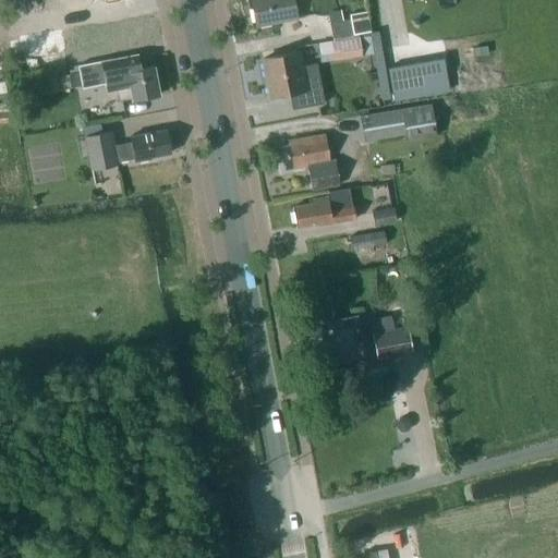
[(252,0),(257,24),(295,17),(291,0),(252,0)]
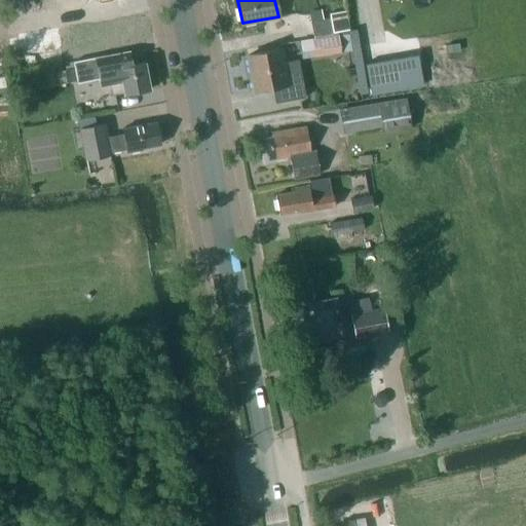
[(346,14),(331,17),(334,32),(349,28),(346,14)]
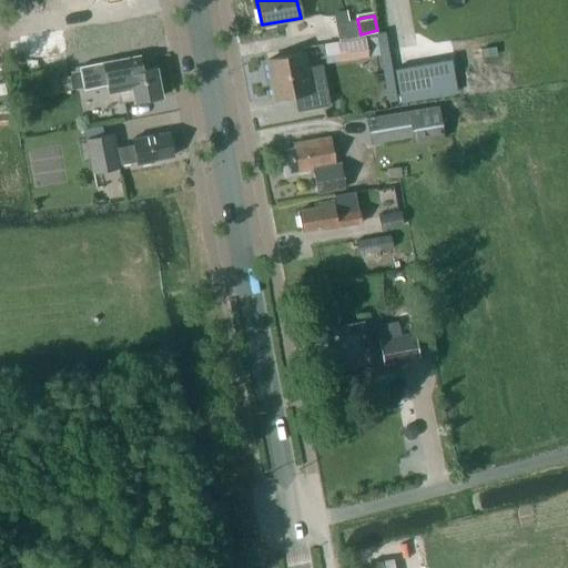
[(335,24),(338,39),(361,34),(357,19),(335,24)]
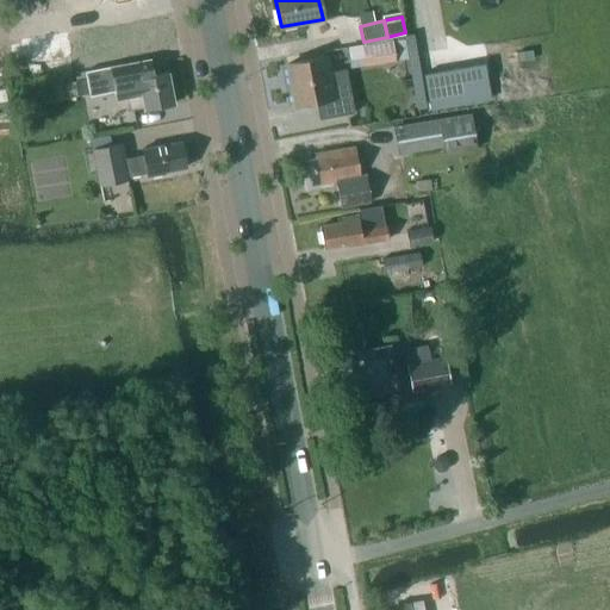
[(347,48),(349,68),(397,61),(393,41),(347,48)]
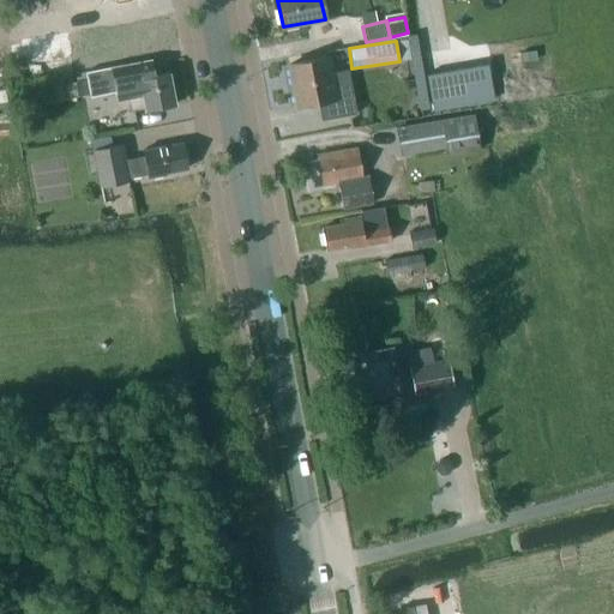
[(320,102),(324,119),(357,113),(350,70),(333,73),(331,56),(290,64),(299,106),(320,102)]
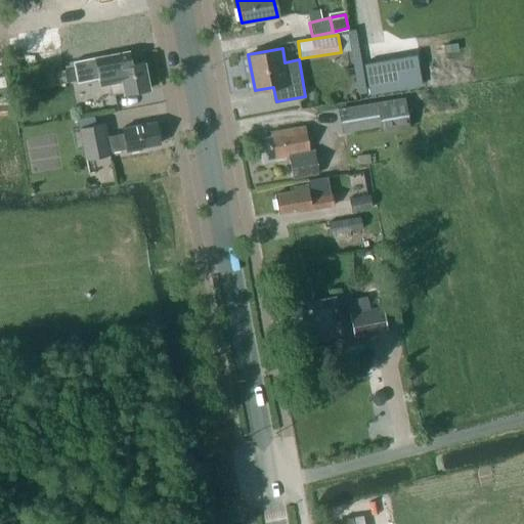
[(149,88),(144,62),(132,64),(129,50),(74,60),(75,68),(64,70),(67,82),(77,80),(78,81),(99,77),(101,86),(122,82),(124,93),(149,88)]
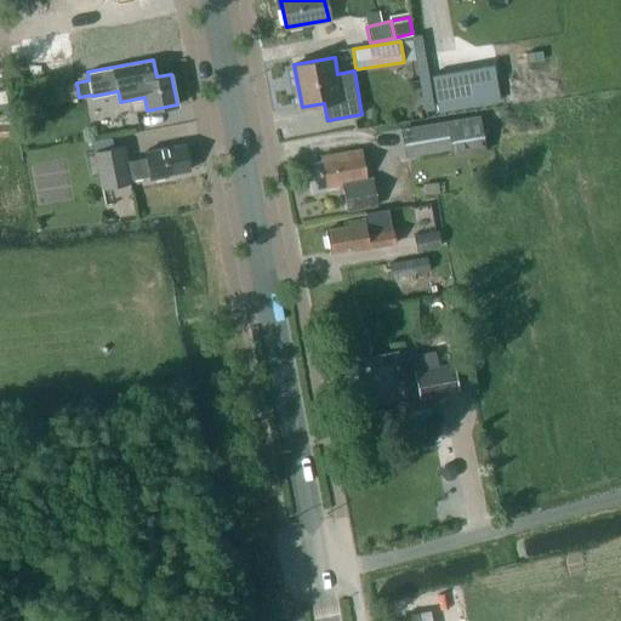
[(431,75),(437,112),(501,101),(494,64),(431,75)]
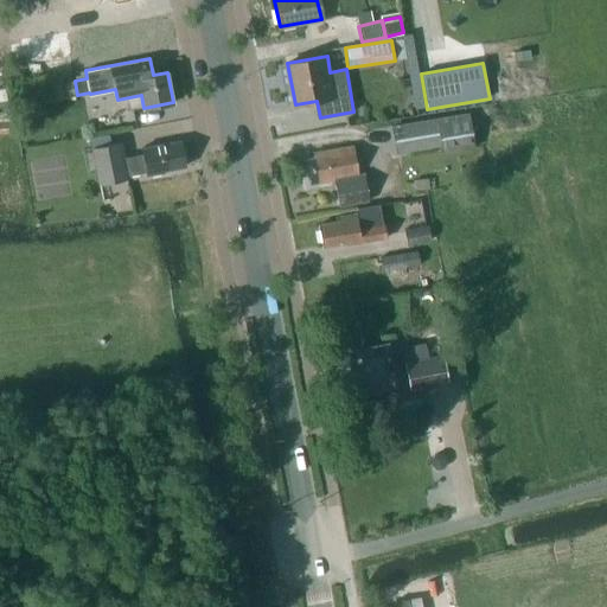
[(23,104),(43,102),(40,88),(20,91),(23,104)]
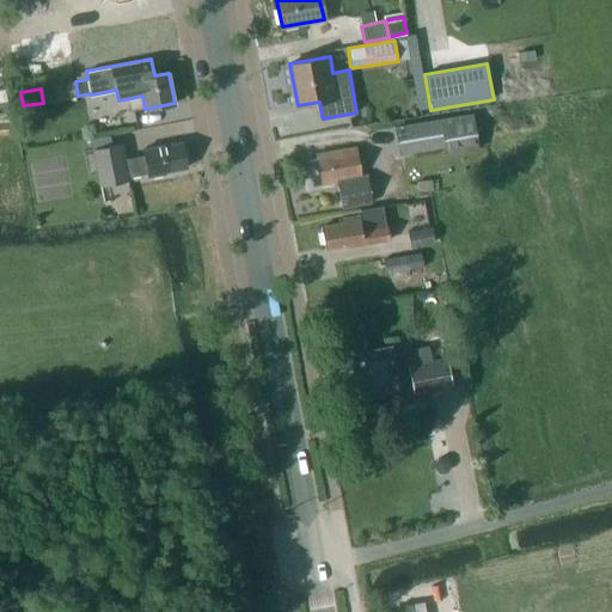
[(478,150),(472,114),(439,118),(444,147),(445,155),(478,150)]
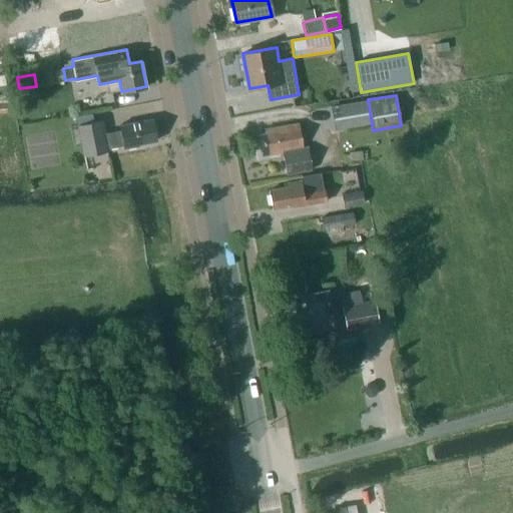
[(372,123),(368,99),(332,105),(336,129),(372,123)]
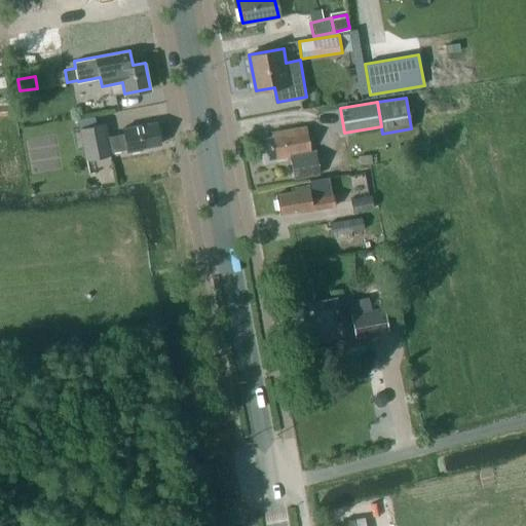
[(143,148),(160,145),(156,122),(122,128),(124,135),(106,138),(103,123),(96,125),(94,115),(78,118),(80,128),(79,128),(85,160),(110,155),(109,152),(126,149),(126,152),(143,149),(143,148)]
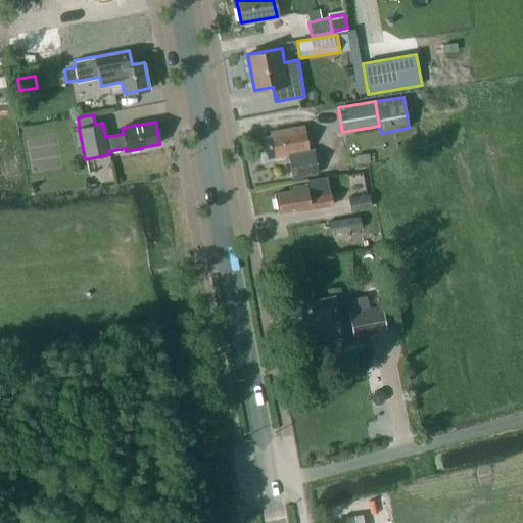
[(272,135),(264,136),(267,158),(290,154),(294,176),(319,172),(315,149),(308,150),(304,125),(271,131),(272,135)]
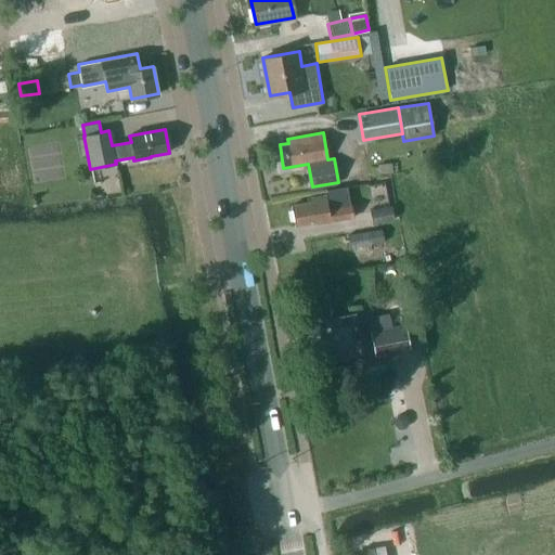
[(309,202),(294,204),(297,223),(318,219),(319,222),(352,216),(346,186),(326,191),(326,194),(309,197),(309,202)]
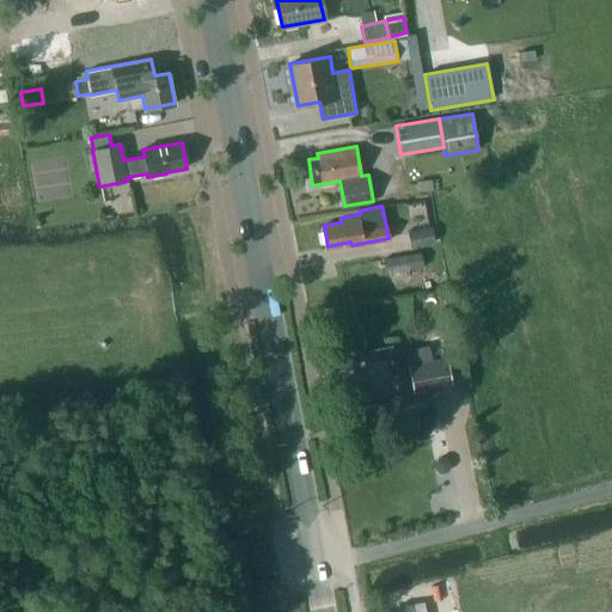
[(408,232),(410,248),(435,243),(432,227),(408,232)]
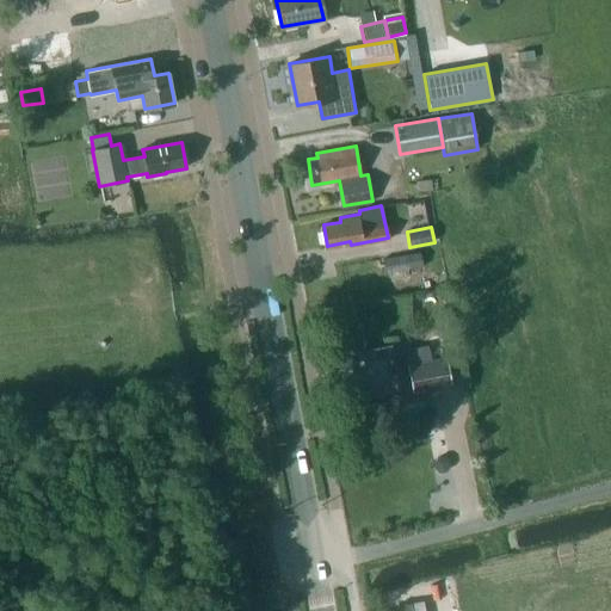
[(383,259),(386,273),(423,267),(420,252),(383,259)]
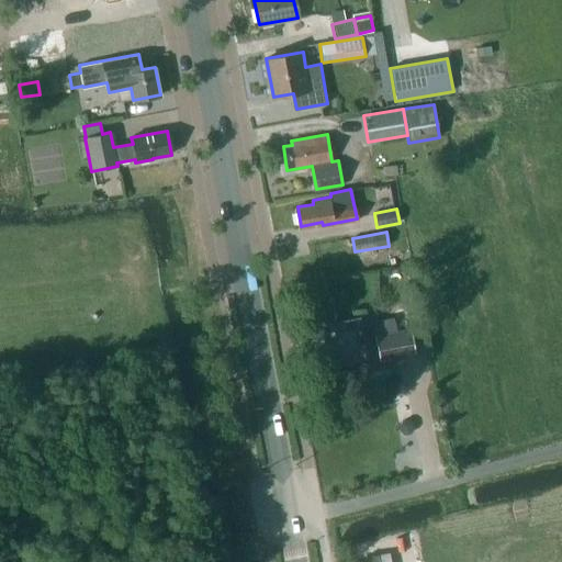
[(374,335),(379,361),(414,355),(409,328),(408,328),(406,315),(393,317),(395,330),(374,335)]
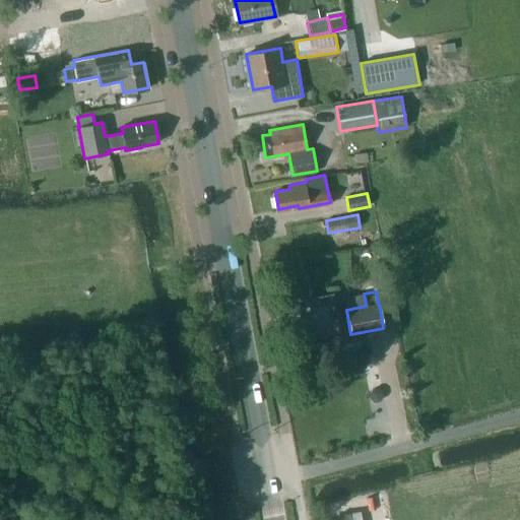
[(364,294),(344,298),(346,310),(366,306),(364,294)]
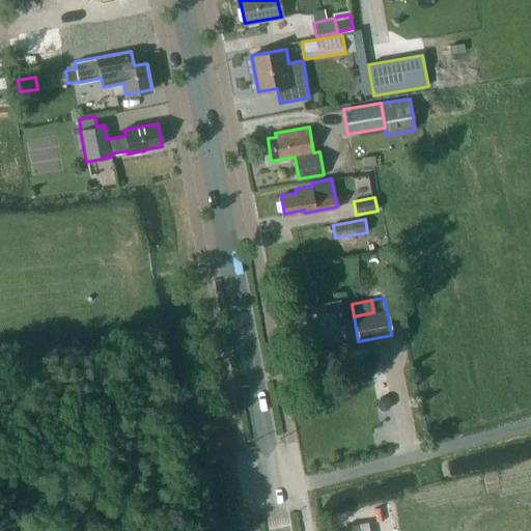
[(330,357),(335,361),(347,359),(351,353),(348,345),(350,345),(348,339),(347,339),(339,302),(302,308),(311,353),(329,350),(330,357)]
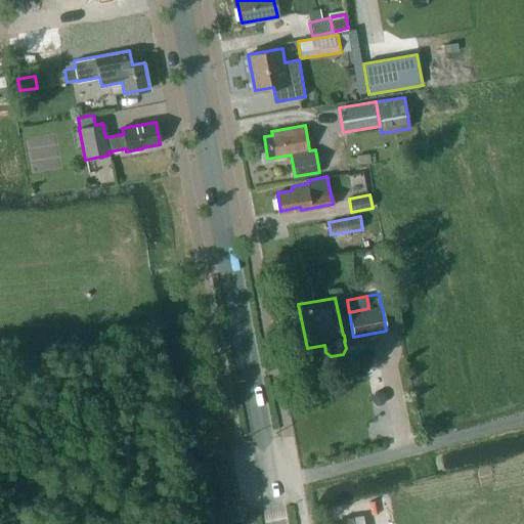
[(376,393),(373,398),(374,403),(378,406),(383,406),(386,401),(385,396),(381,392),(376,393)]
